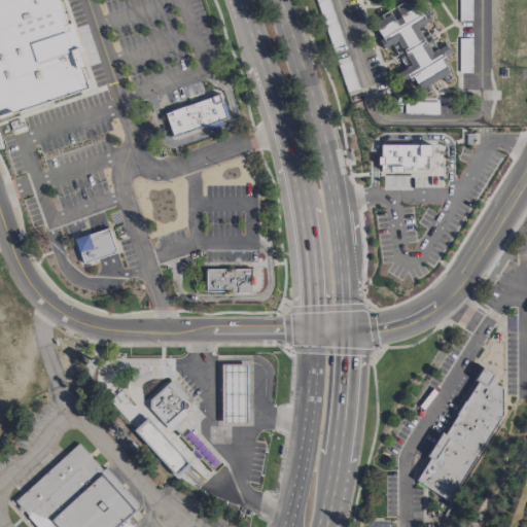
[(0,0),(59,0),(67,23),(72,22),(82,50),(78,51),(83,66),(80,67),(86,88),(0,116),(0,0)]
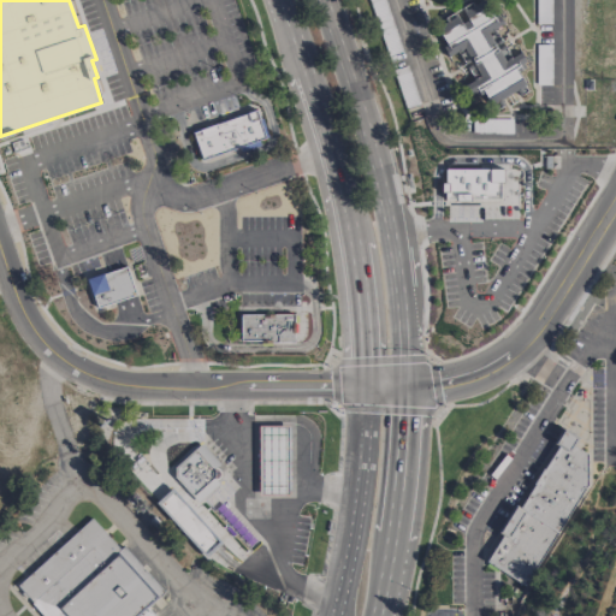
[(481,0),(434,23),(449,55),(458,51),(473,81),(466,84),(472,96),(484,90),(492,111),(504,105),(502,100),(526,88),(517,70),(527,65),(521,52),(509,58),(495,28),(503,24),(497,11),(490,15),(483,0),(481,0)]
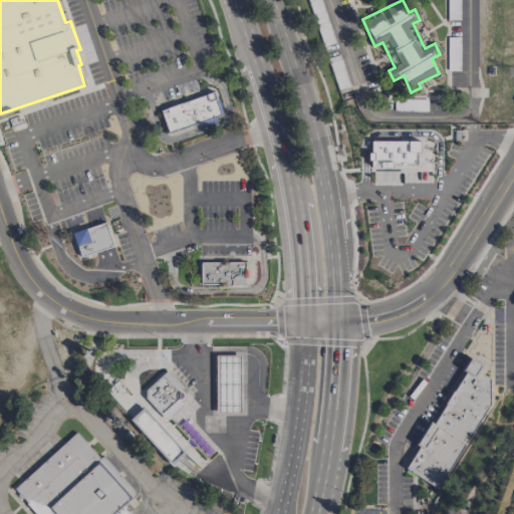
[(163,107),(217,89),(225,112),(172,132),(163,107)]
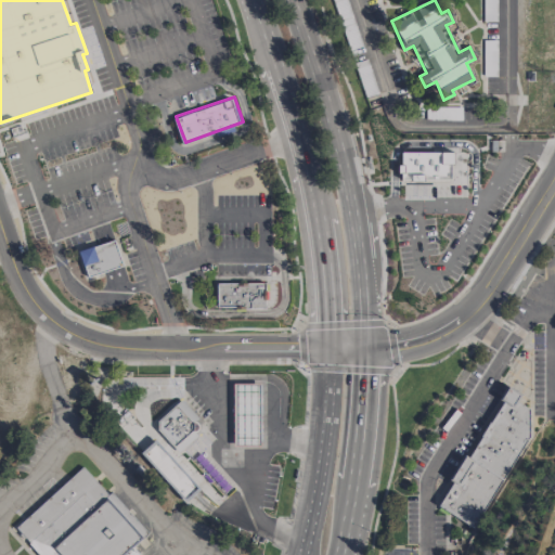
[(452,152),(400,152),(399,181),(451,182),(452,152)]
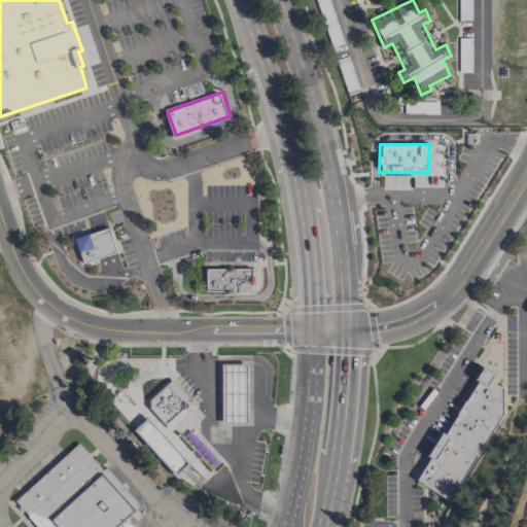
[(108,226),(71,240),(80,266),(117,251),(108,226)]
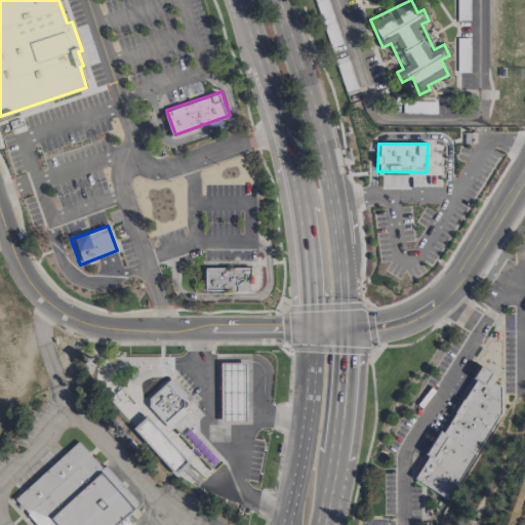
[(203,267),(255,268),(254,296),(203,295),(203,267)]
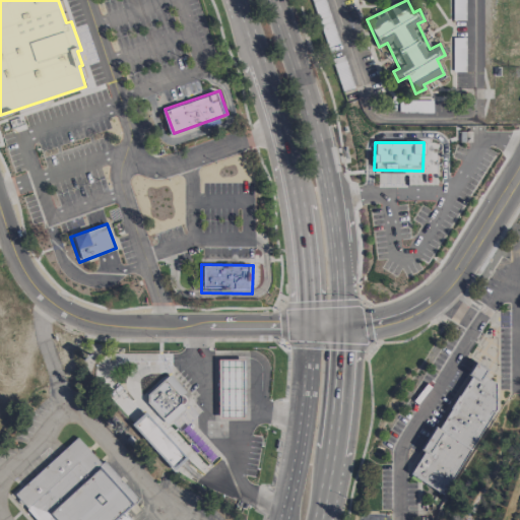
[(244,417),(244,360),(218,359),(217,417),(244,417)]
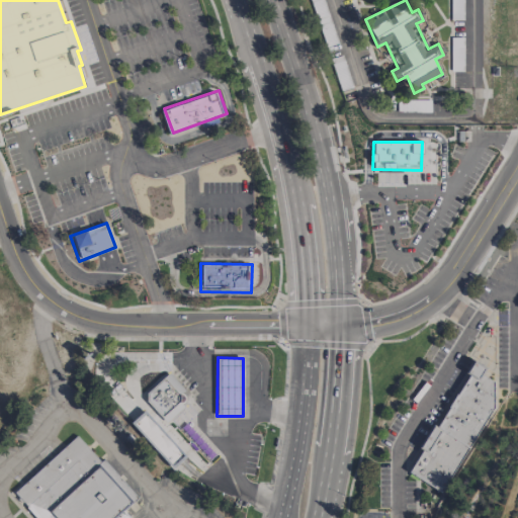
[(408,472),(473,369),(495,382),(496,408),(440,494),(408,472)]
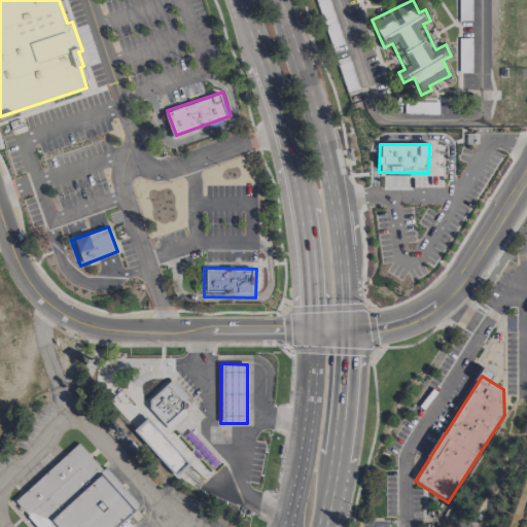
[(145,403),(169,429),(195,406),(171,380),(145,403)]
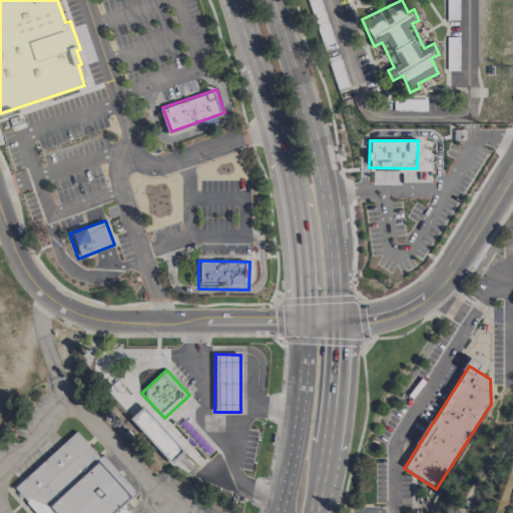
[(35,512),(25,502),(27,501),(14,486),(75,431),(99,457),(102,455),(136,492),(122,505),(129,512),(35,512)]
